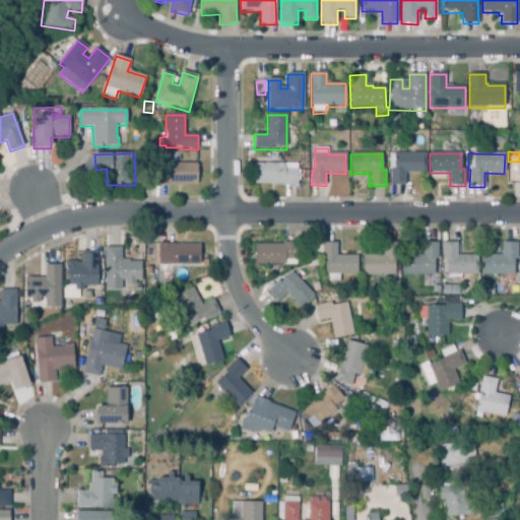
[(391,186),(391,170),(389,170),(389,154),(426,154),(426,173),(405,174),(405,186),(391,186)]
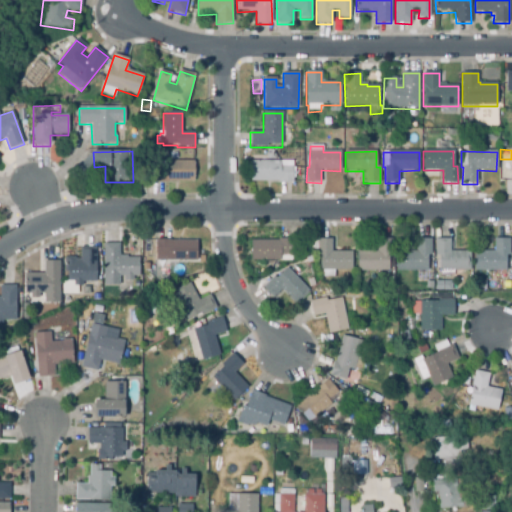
[(292,182),(251,182),(251,161),(280,162),(280,167),(293,167),(292,182)]
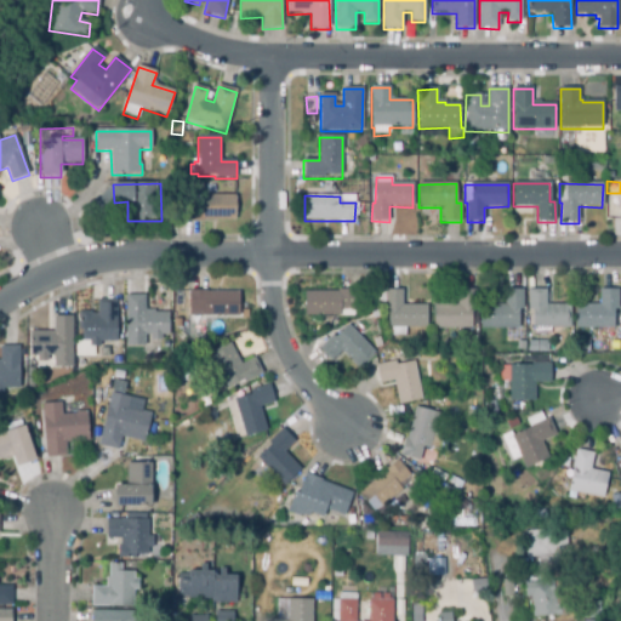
[(203,223),(186,223),(186,203),(194,203),(194,197),(235,197),(235,221),(203,221),(203,223)]
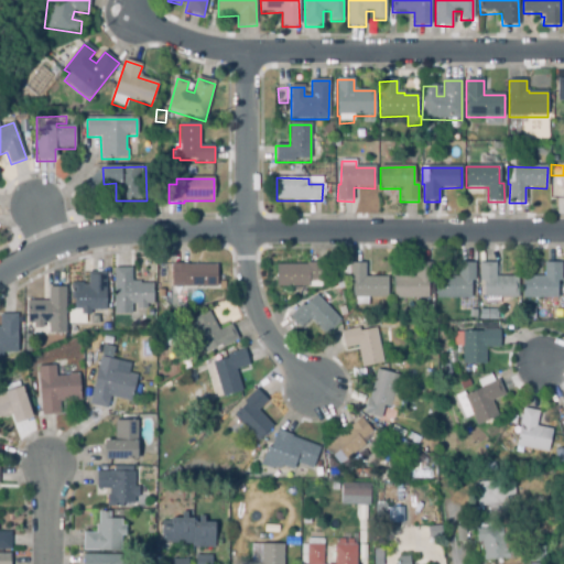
[(563,203),(552,203),(552,181),(563,181),(563,183),(563,203)]
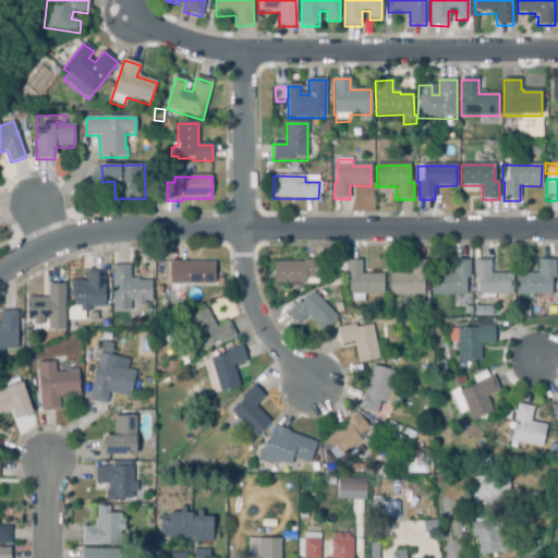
[(306,286),(274,284),(275,262),(303,263),(303,261),(319,262),(319,278),(306,278),(306,286)]
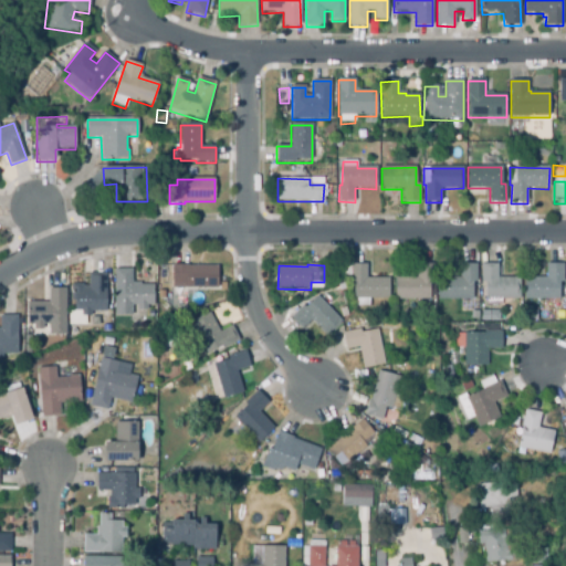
[(559,300),(525,300),(525,279),(547,279),(547,264),(564,264),(564,283),(559,283),(559,300)]
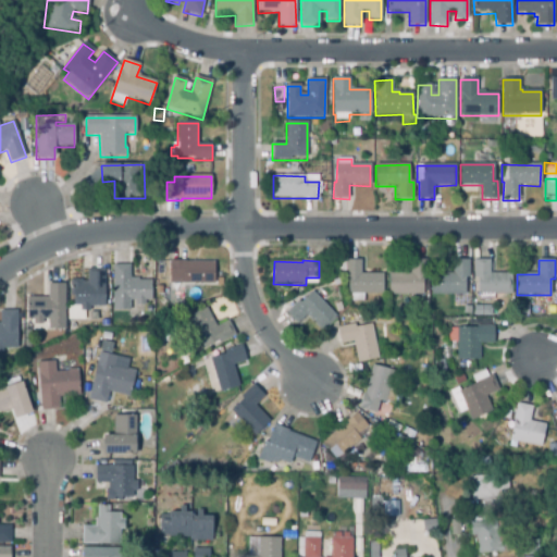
[(214,286),(182,285),(183,279),(169,277),(170,261),(186,262),(186,261),(215,263),(214,286)]
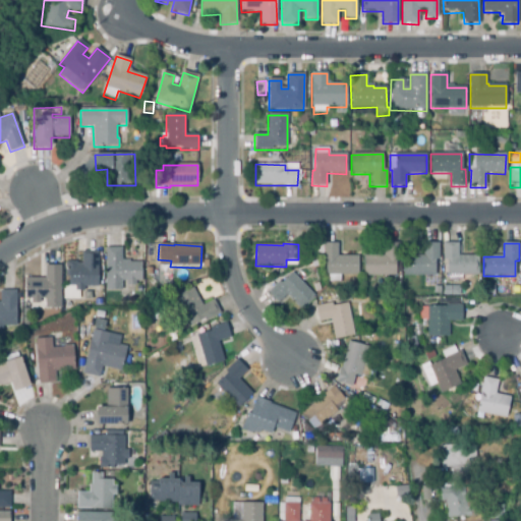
[(326,277),(326,262),(323,262),(322,244),(337,244),(338,257),(357,256),(358,276),(326,277)]
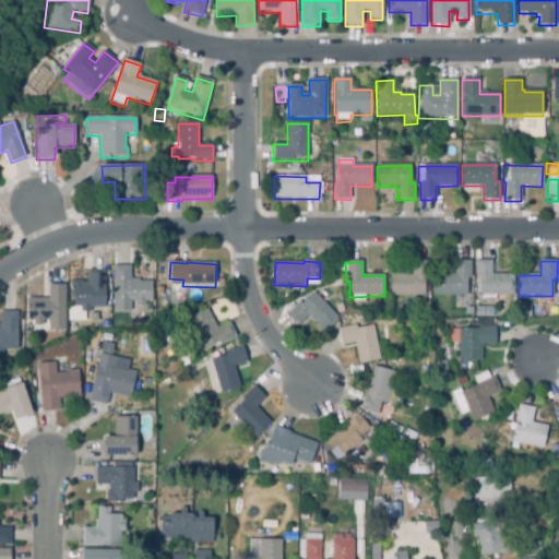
[(391,297),(390,275),(412,275),(412,262),(428,262),(428,280),(425,280),(425,297),(391,297)]
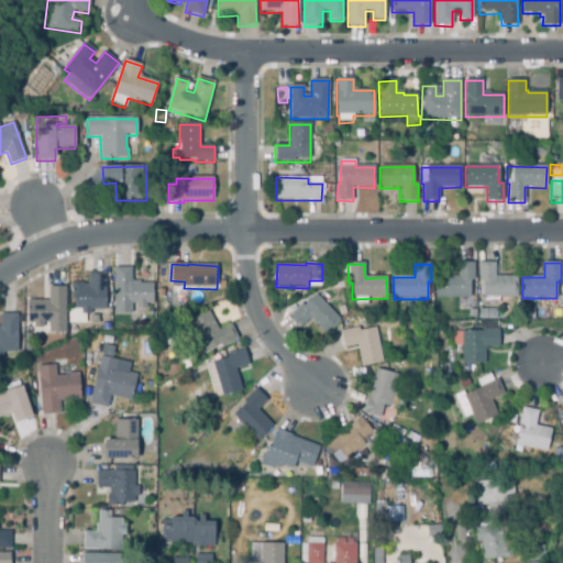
[(437,299),(435,277),(457,276),(457,265),(473,264),(474,282),(470,282),(470,298),(437,299)]
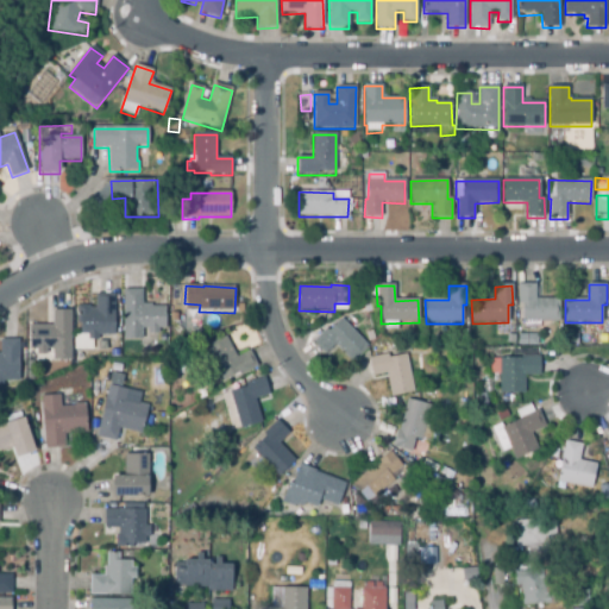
[(559,322),(522,322),(522,306),(518,306),(518,286),(535,286),(535,300),(559,300),(559,322)]
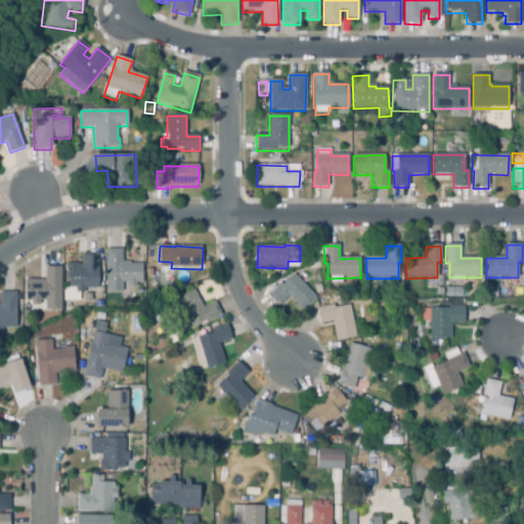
[(122,293),(106,293),(107,250),(123,250),(123,262),(131,262),(131,265),(142,265),(141,284),(136,284),(135,288),(128,288),(128,284),(122,284),(122,293)]
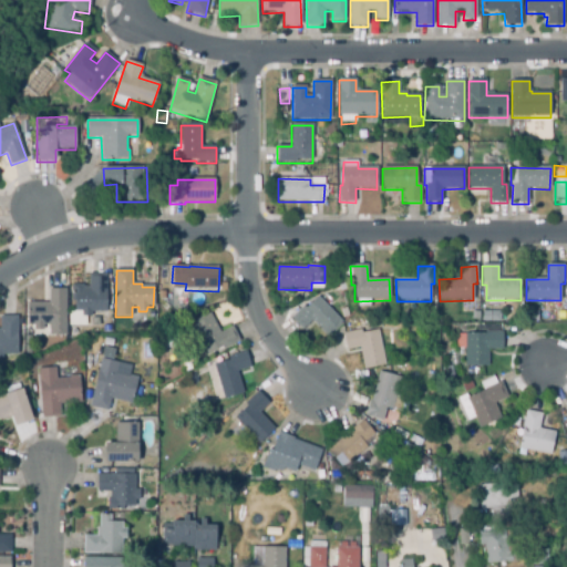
[(82,318),(82,313),(75,313),(74,301),(72,301),(71,285),(83,285),(83,288),(89,288),(89,275),(106,275),(107,313),(93,315),(93,318),(82,318)]
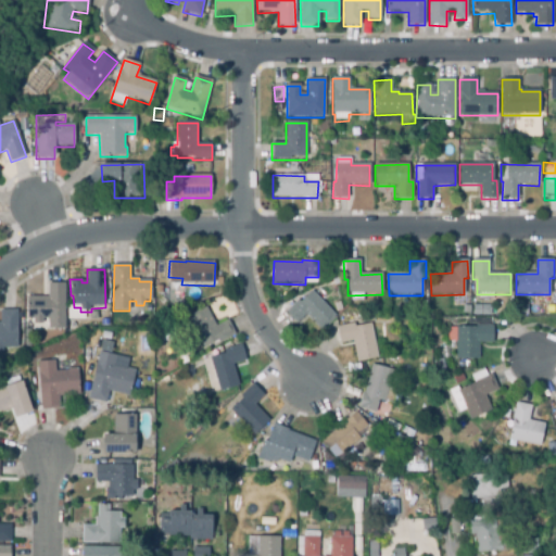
[(64,330),(47,329),(48,320),(43,320),(43,326),(33,325),(33,320),(27,320),(27,298),(48,298),(48,285),(65,285),(64,330)]
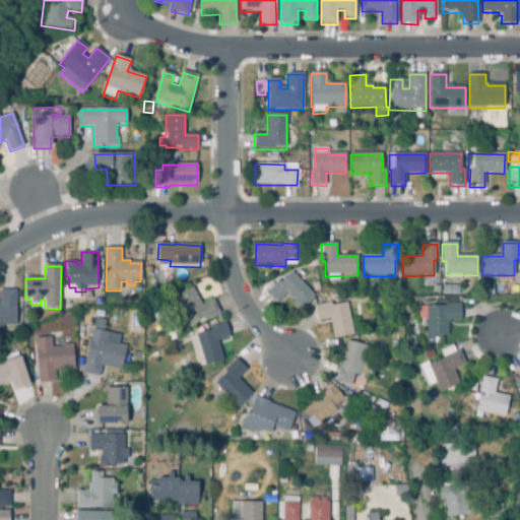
[(300,309),(287,295),(277,303),(267,290),(278,281),(280,283),(294,272),(314,298),(300,309)]
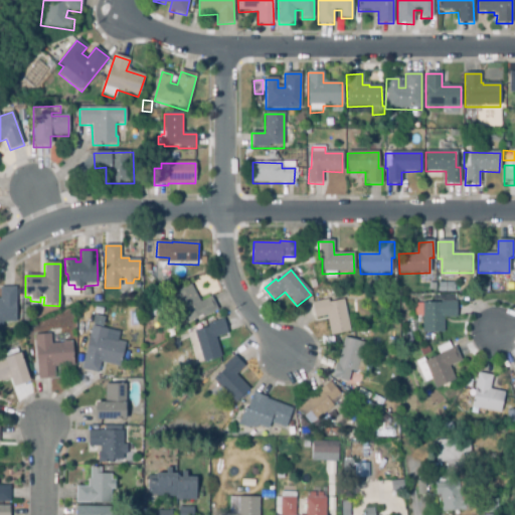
[(438,281),(455,282),(455,291),(438,291),(438,281)]
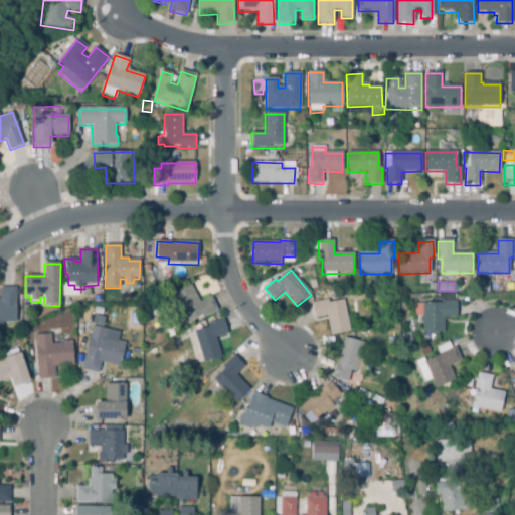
[(489,293),(478,292),(478,283),(489,284),(489,293)]
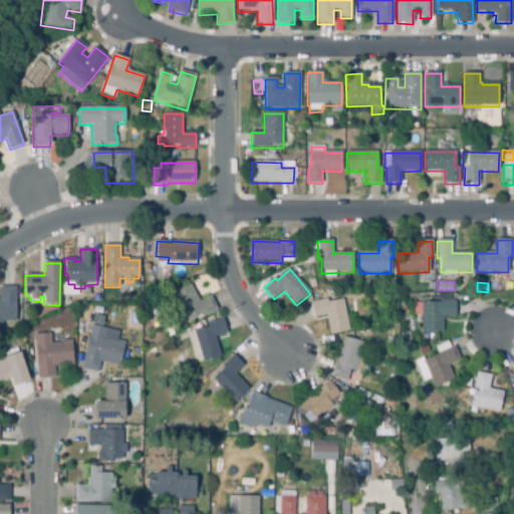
[(188,322),(174,294),(178,292),(178,291),(191,284),(200,303),(211,297),(217,309),(202,316),(202,315),(188,322)]
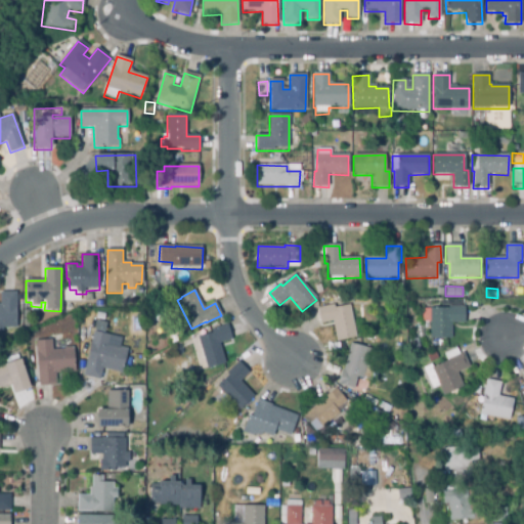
[(2,334),(0,333),(0,306),(1,294),(16,294),(15,330),(2,329),(2,334)]
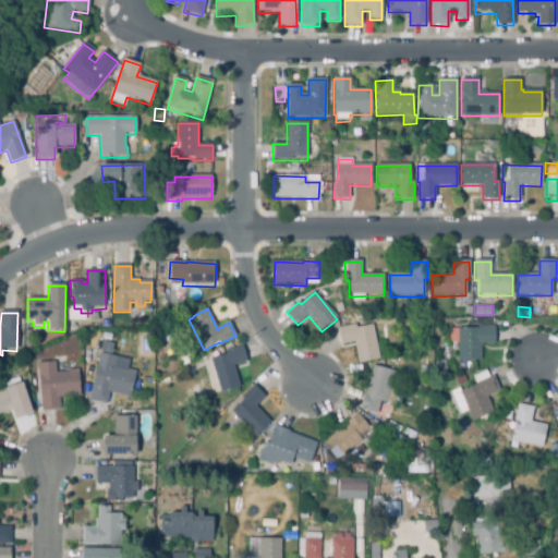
[(359,364),(354,342),(340,346),(338,329),(355,326),(356,329),(372,326),(378,361),(359,364)]
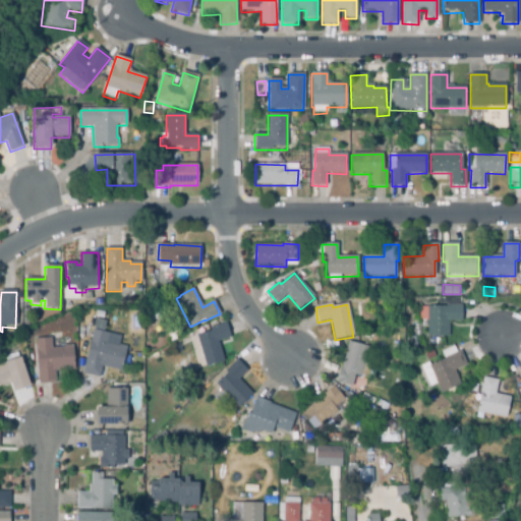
[(449,337),(427,337),(427,306),(462,306),(462,322),(449,322),(449,337)]
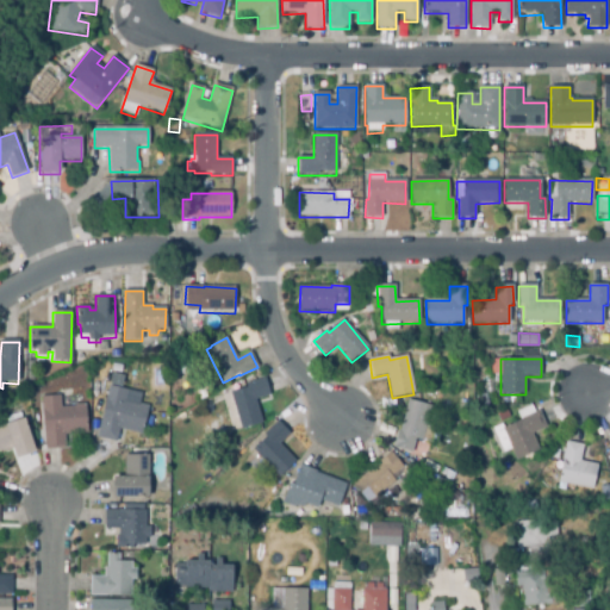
[(240,430),(230,393),(247,388),(246,385),(265,380),(268,397),(255,400),(262,424),(240,430)]
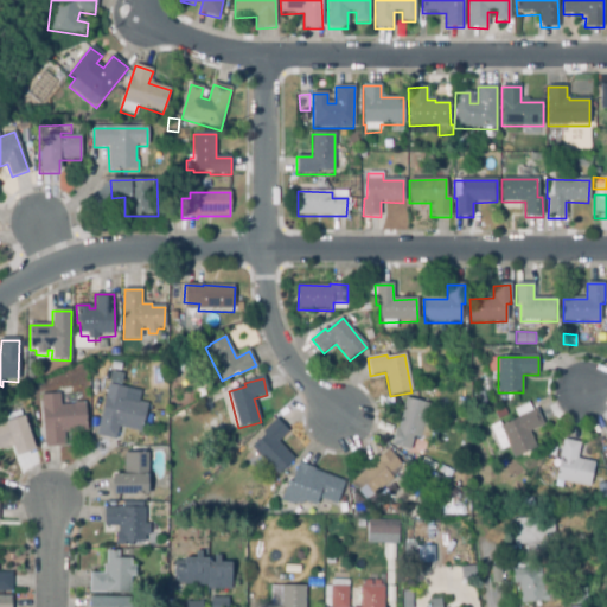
[(115,441),(96,436),(108,385),(127,389),(123,401),(147,407),(141,433),(119,428),(115,441)]
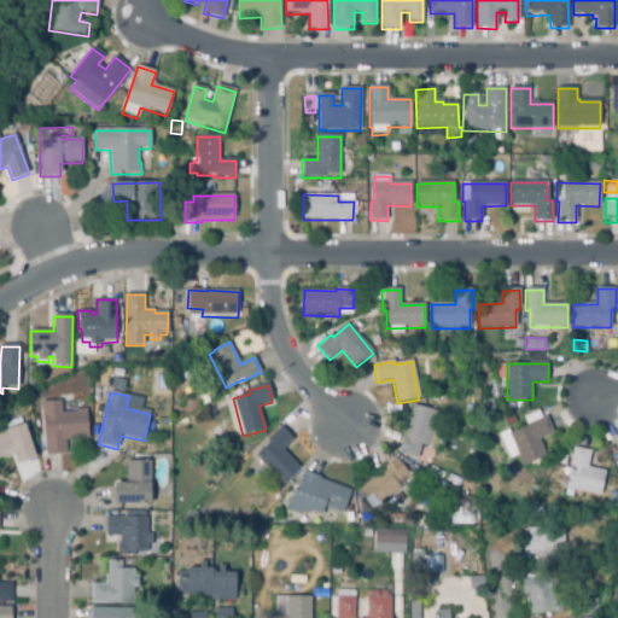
[(483,414),(482,401),(493,400),(494,413),(483,414)]
